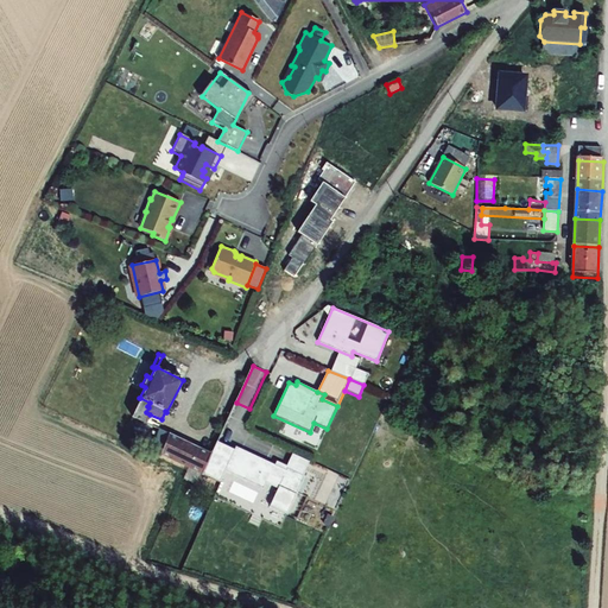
[(86,388),(68,394),(70,403),(89,397),(86,388)]
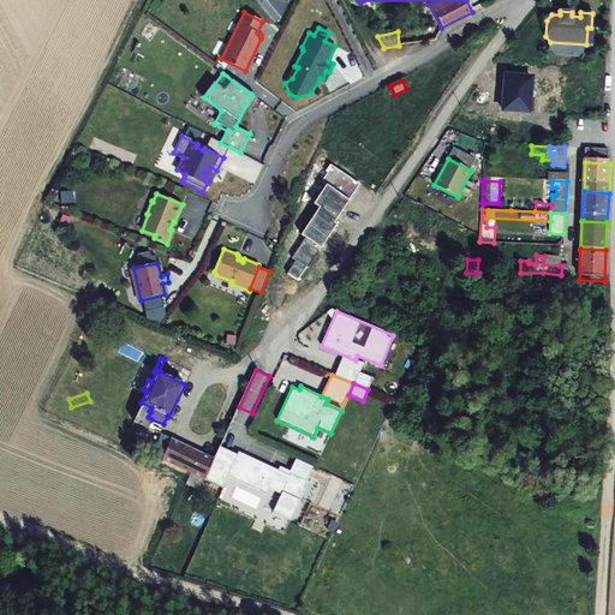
[(142,402),(133,421),(147,428),(151,419),(148,417),(150,412),(149,411),(151,407),(142,402)]
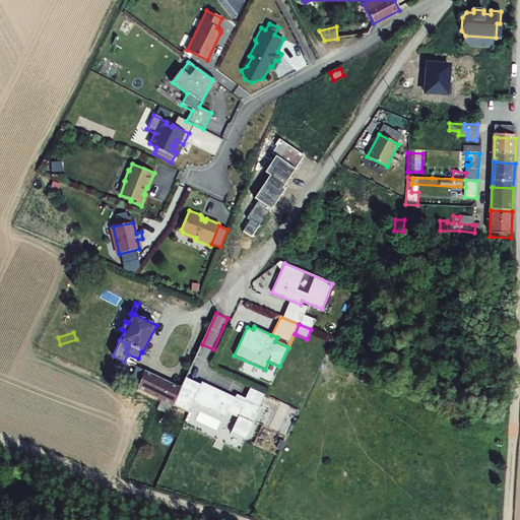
[(128,354),(124,362),(134,367),(138,359),(128,354)]
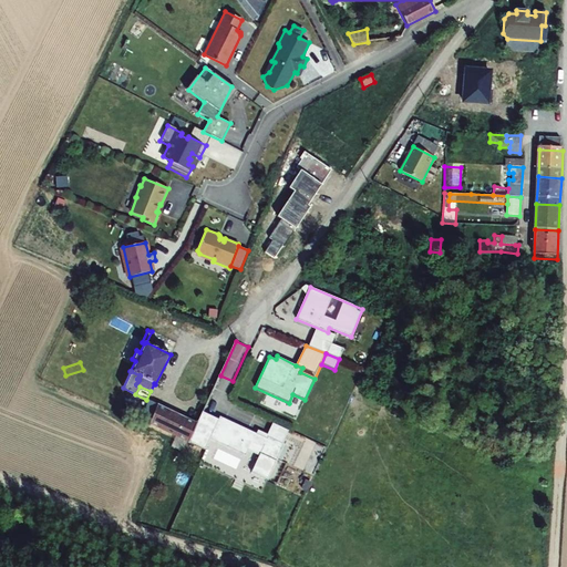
[(208,399),(209,413),(226,413),(226,408),(227,408),(227,399),(208,399)]
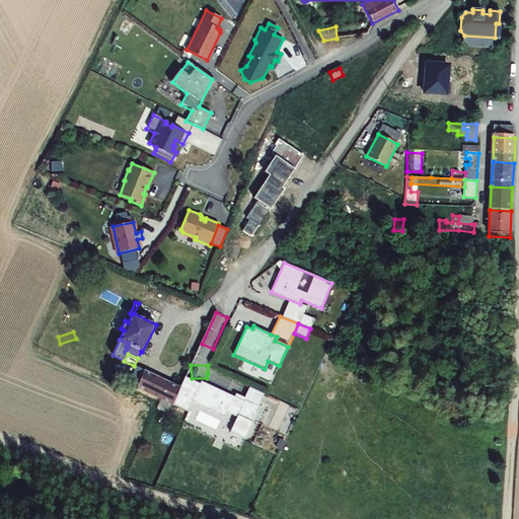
[(136,388),(172,405),(180,388),(179,387),(143,370),(136,388)]
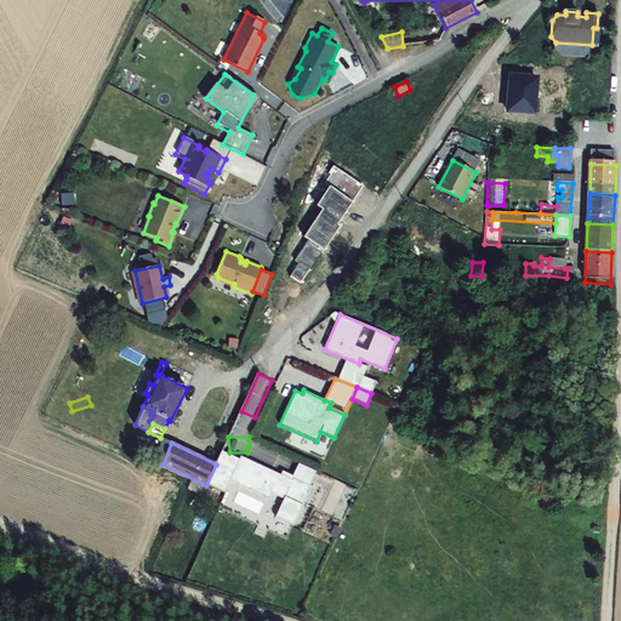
[(221,451),(215,463),(216,465),(206,485),(224,494),(229,482),(268,500),(272,494),(283,500),(275,517),(292,525),(311,486),(291,478),(291,480),(239,456),(238,459),(221,451)]
